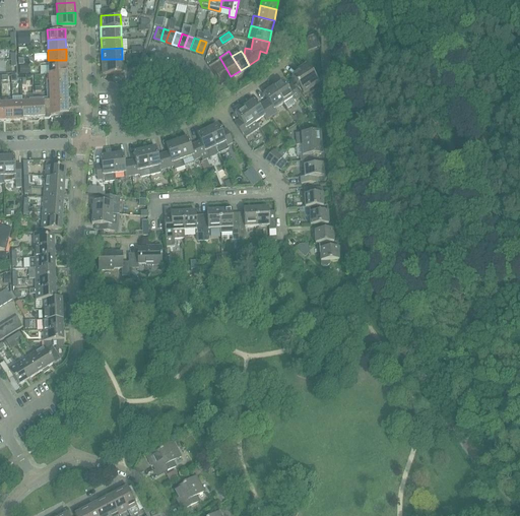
[(231,76),(219,57),(208,63),(220,82),(231,76)]
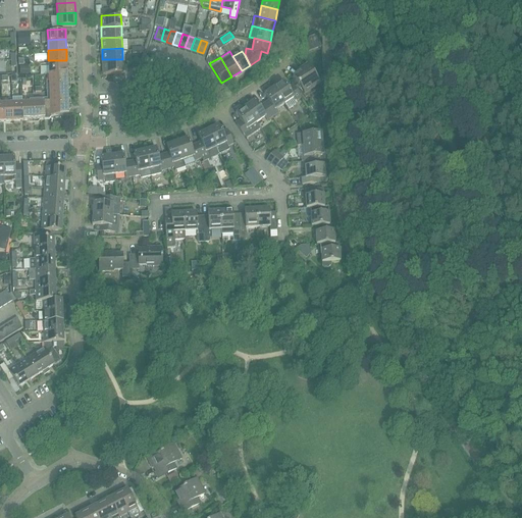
[(122,59),(102,59),(103,70),(122,70),(122,59)]
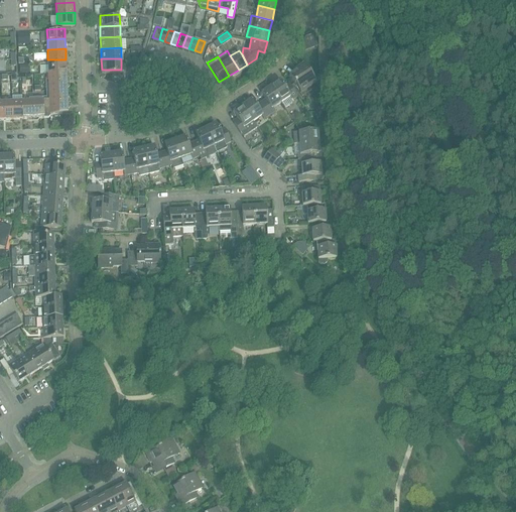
[(47,59),(48,71),(67,70),(66,59),(47,59)]
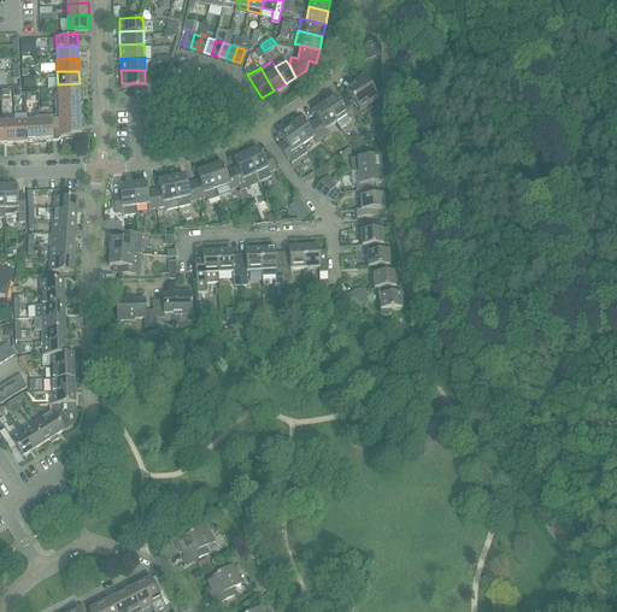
[(354,96),(360,105),(369,99),(368,98),(376,92),(363,74),(353,81),(354,82),(346,87),(353,98),(354,96)]
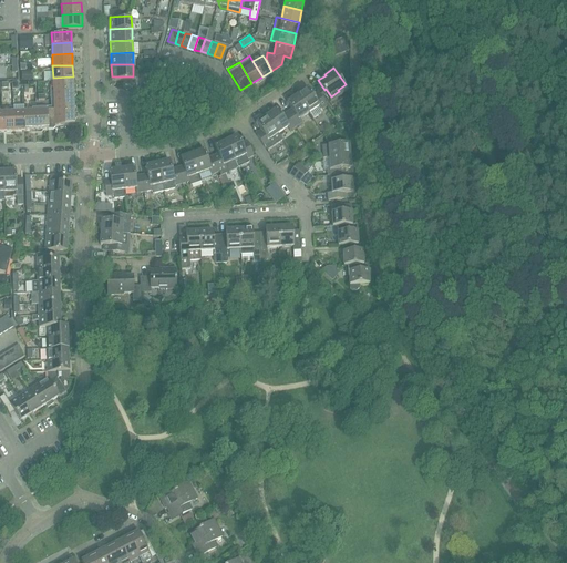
[(53,78),(53,89),(73,88),(73,77),(53,78)]
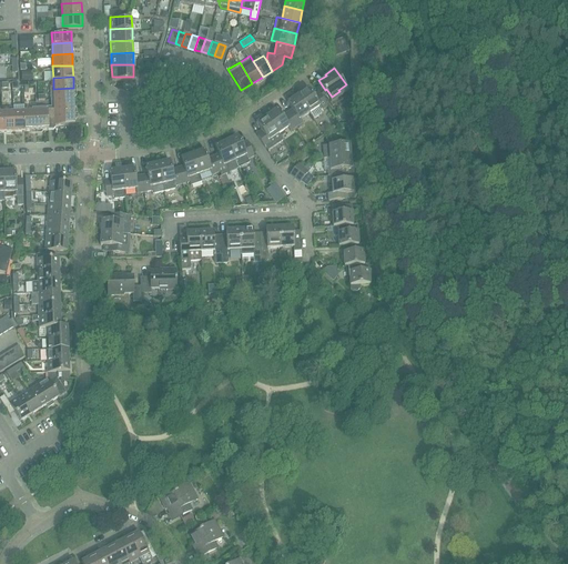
[(138,91),(143,93),(146,82),(141,80),(138,91)]
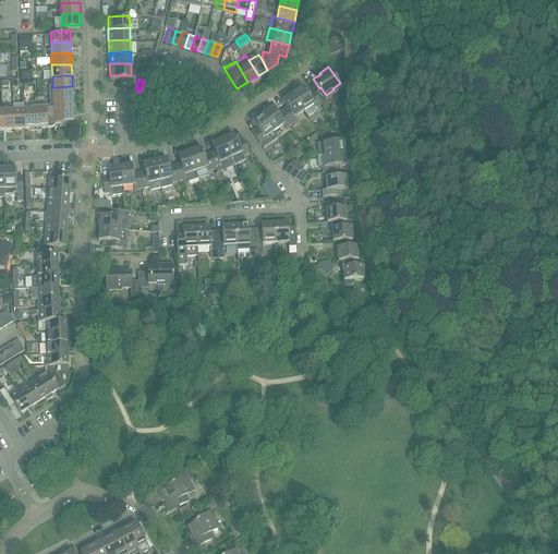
[(292,91),(304,107),(307,112),(310,112),(315,108),(316,107),(316,105),(320,100),(313,89),(308,93),(302,83),(292,91)]
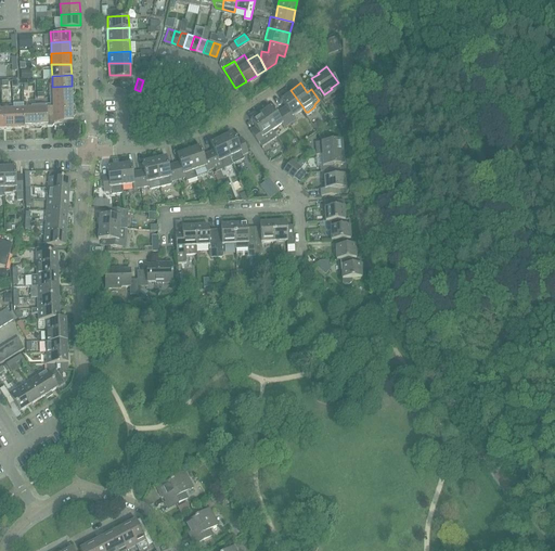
[(52,87),(53,98),(72,98),(72,86),(52,87)]
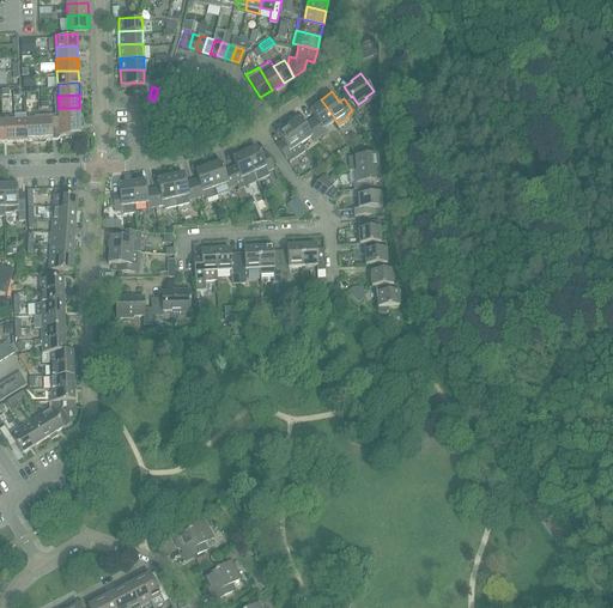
[(317,116),(311,121),(320,133),(326,128),(323,125),(334,117),(321,99),(310,107),(317,116)]
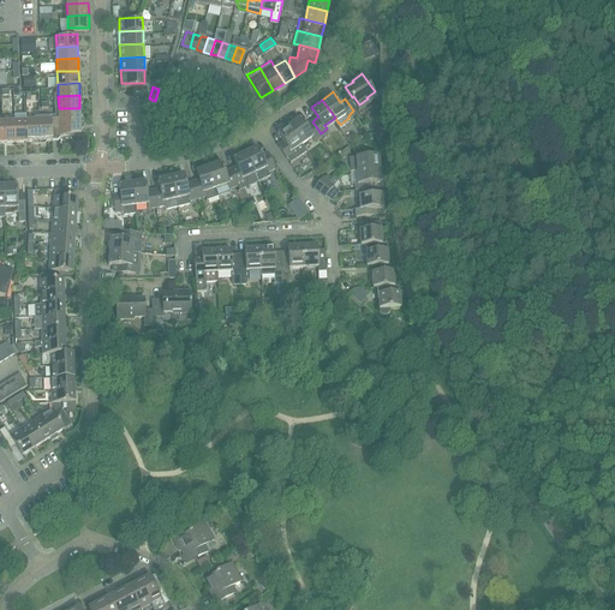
[(59,108),(59,121),(81,120),(79,108),(59,108)]
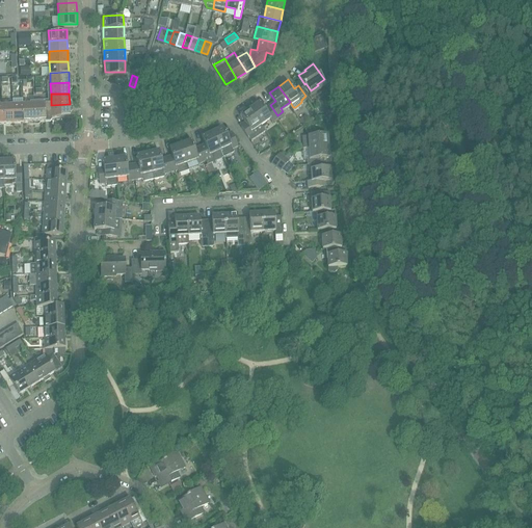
[(259,99),(249,105),(261,122),(270,115),(272,120),(277,115),(270,105),(265,108),(259,99)]
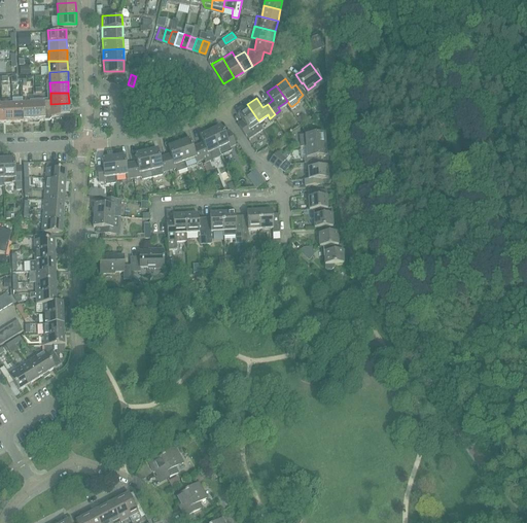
[(23,100),(12,101),(12,119),(24,118),(23,100)]
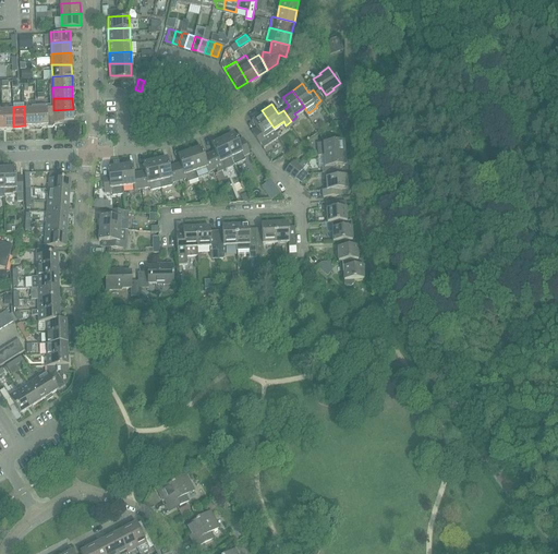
[(35,106),(24,106),(25,125),(36,125),(35,106)]
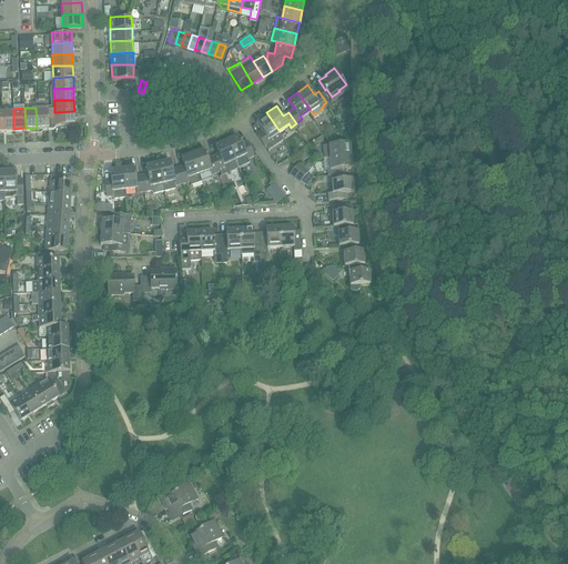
[(48,108),(36,108),(37,128),(48,127),(48,108)]
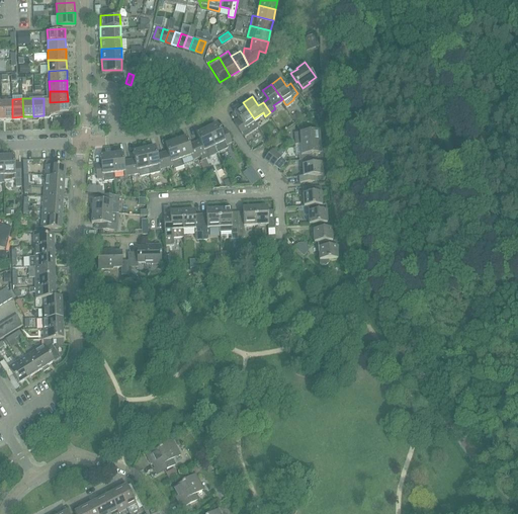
[(12,99),(1,99),(2,117),(12,117),(12,99)]
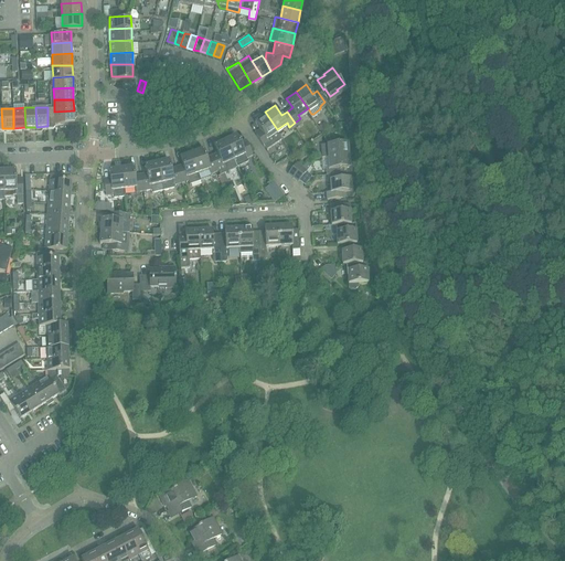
[(74,110),(54,112),(54,123),(74,122),(74,110)]
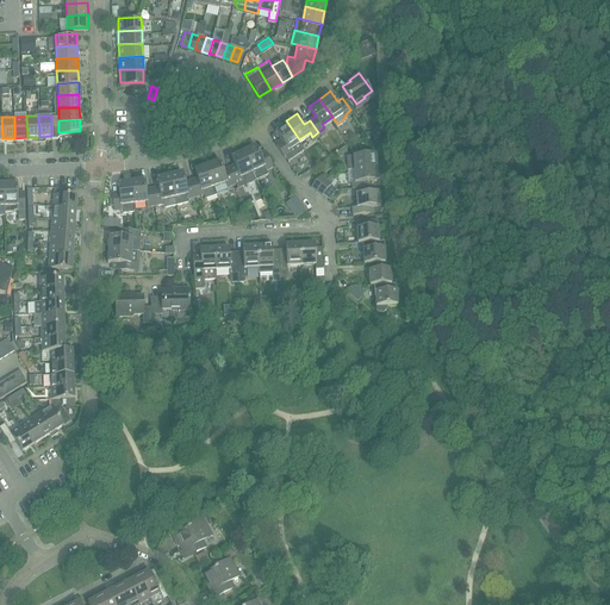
[(299,139),(286,120),(275,129),(282,138),(277,142),(285,155),(286,155),(287,157),(304,147),(299,139)]
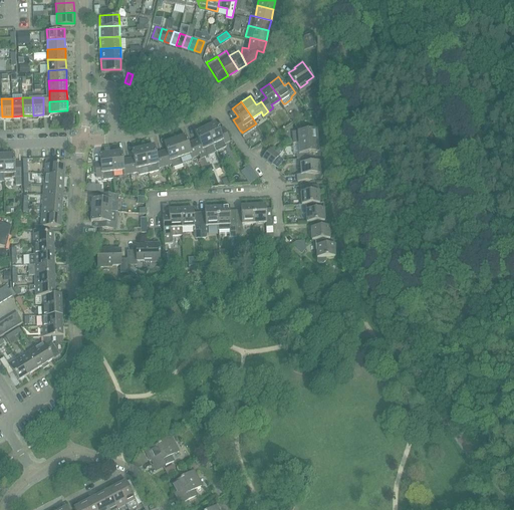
[(215,119),(205,124),(216,149),(226,144),(224,141),(230,138),(224,126),(219,129),(215,119)]
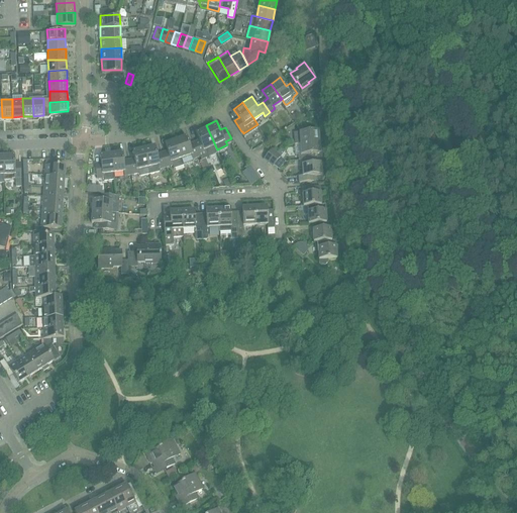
[(200,139),(195,141),(200,154),(201,157),(217,149),(206,125),(196,130),(200,139)]
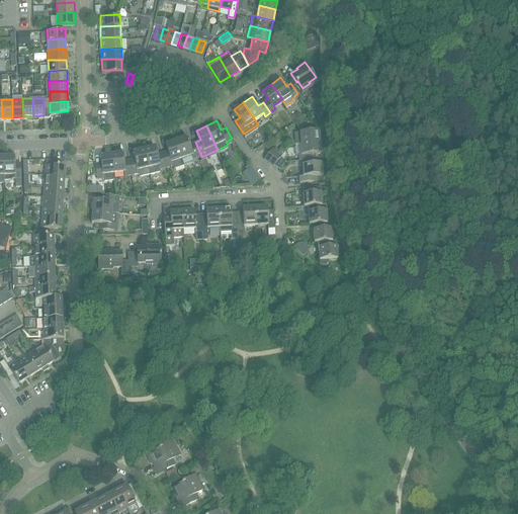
[(300,141),(320,140),(319,127),(295,130),(295,134),(295,141),(300,141)]
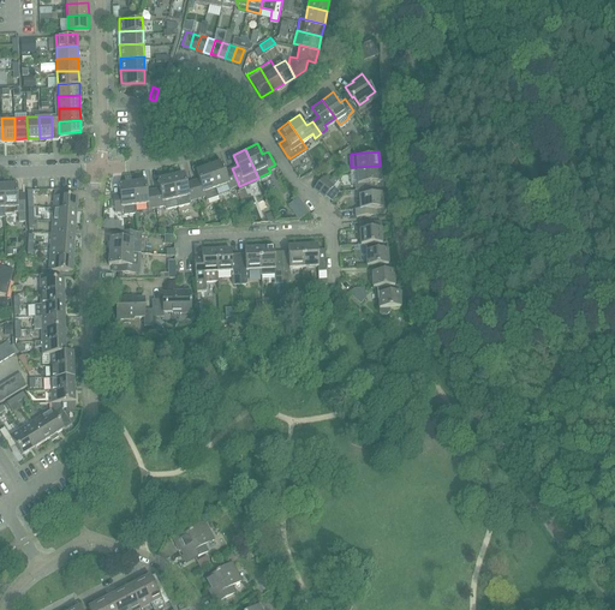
[(221,159),(209,163),(216,184),(218,191),(228,187),(230,185),(238,183),(232,168),(225,171),(221,159)]
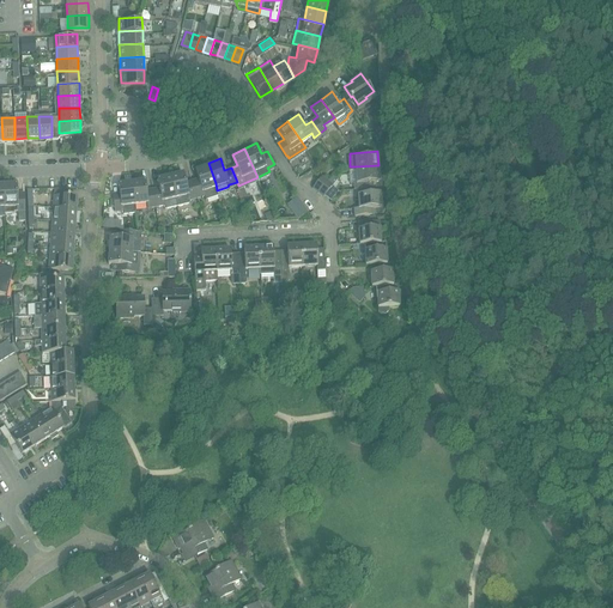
[(199,178),(193,180),(196,194),(205,193),(206,196),(218,192),(217,190),(216,183),(208,163),(195,166),(199,178)]
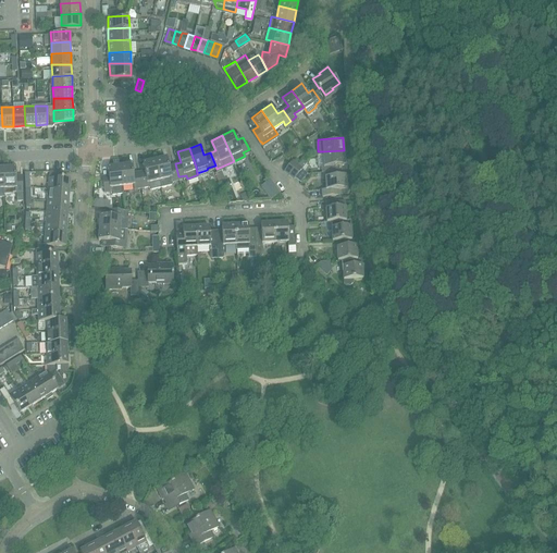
[(344,150),(323,151),(324,162),(321,163),(322,169),(337,168),(337,162),(345,162),(344,150)]
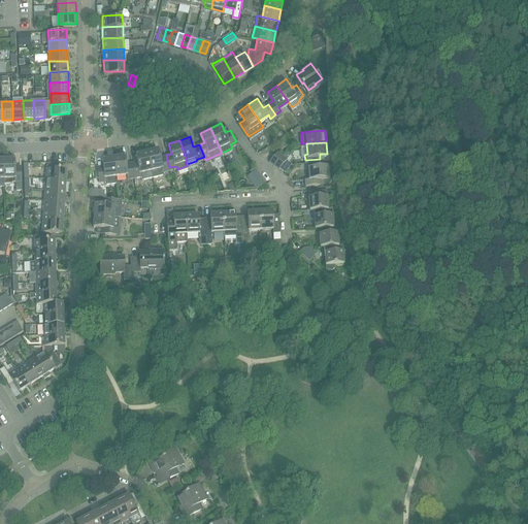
[(158,146),(146,149),(153,174),(163,172),(162,169),(169,167),(166,155),(160,157),(158,146)]
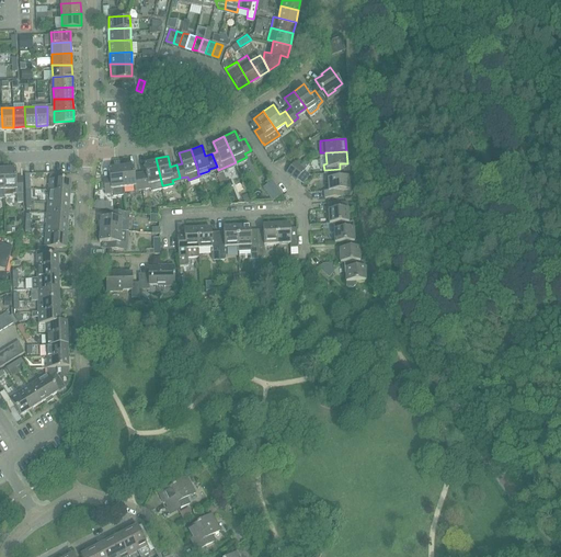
[(146,171),(140,172),(142,186),(150,185),(150,189),(162,185),(156,158),(144,161),(146,171)]
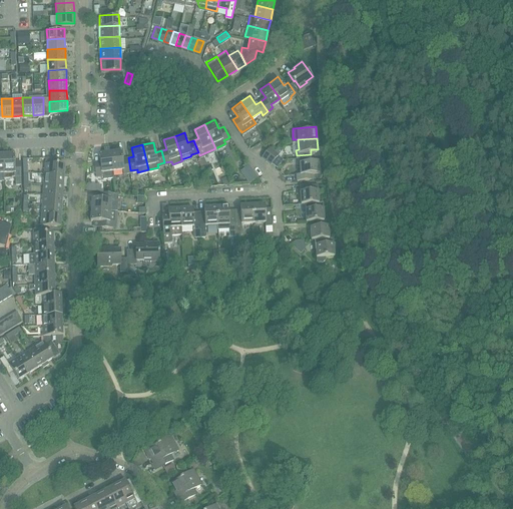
[(262,154),(266,158),(274,148),(270,144),(262,154)]
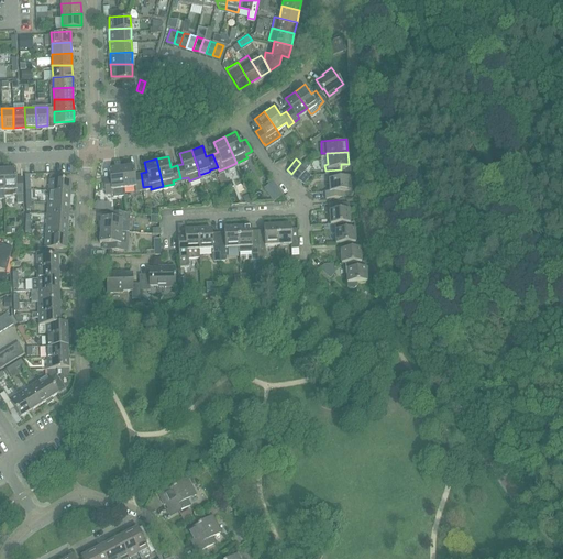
[(133,163),(121,164),(123,185),(135,184),(135,188),(143,187),(141,173),(134,174),(133,163)]
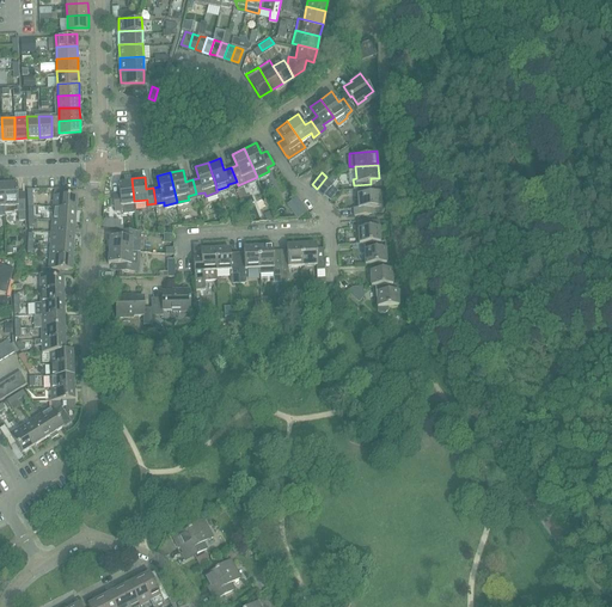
[(326,177),(317,189),(323,192),(332,181),(326,177)]
